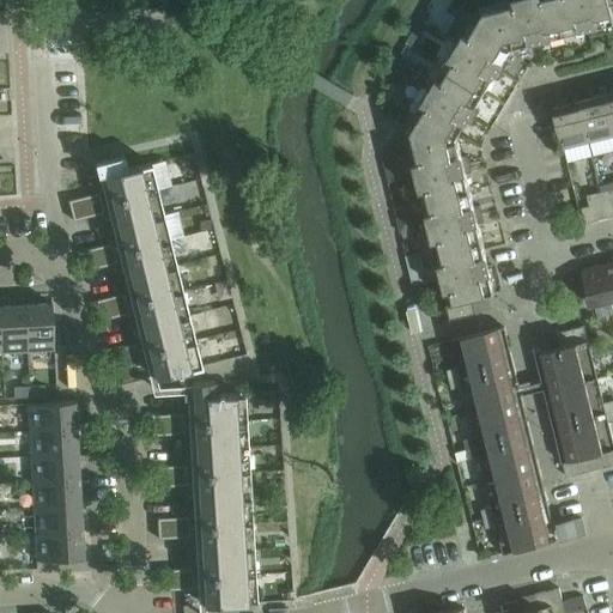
[(612,0),(528,0),(485,11),(412,131),(442,249),(436,250),(443,279),(449,277),(457,315),(490,307),(486,295),(496,292),(479,224),(484,223),(480,206),(474,207),(466,174),(472,173),(468,156),(462,157),(457,138),(466,122),(472,125),(480,110),(475,107),(493,77),(498,80),(508,66),(503,62),(511,47),(532,42),(533,48),(550,44),(548,38),(612,22),(612,0)]
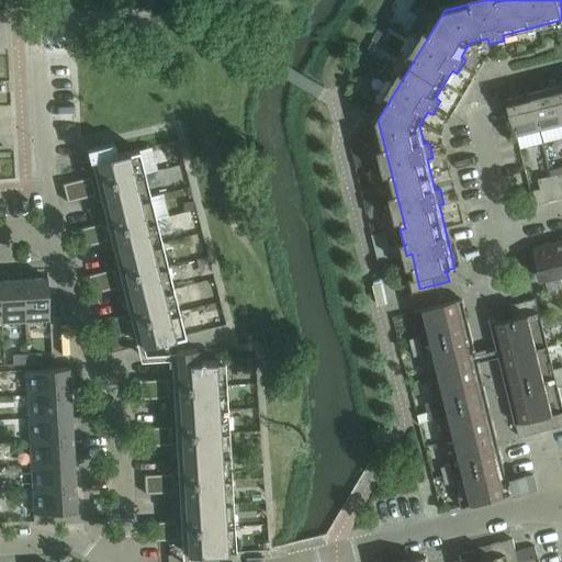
[(380,29),(373,40),(381,44),(388,33),(380,29)]
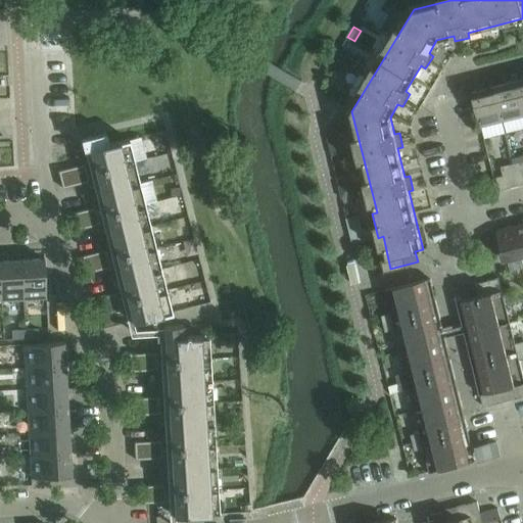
[(343,48),(338,56),(346,61),(351,53),(343,48)]
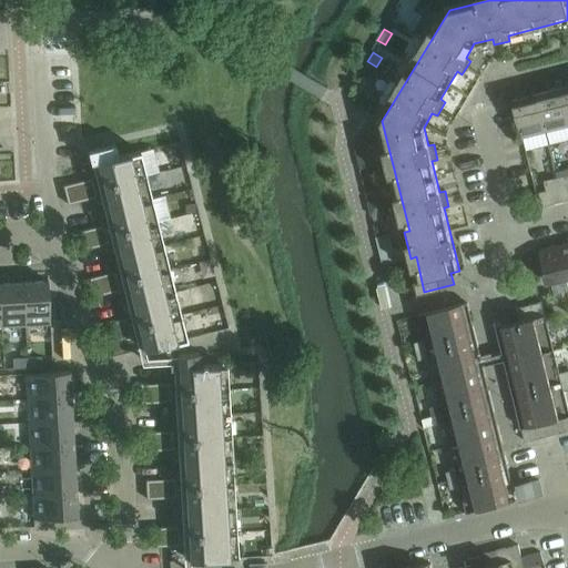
[(368,67),(363,75),(373,81),(377,73),(368,67)]
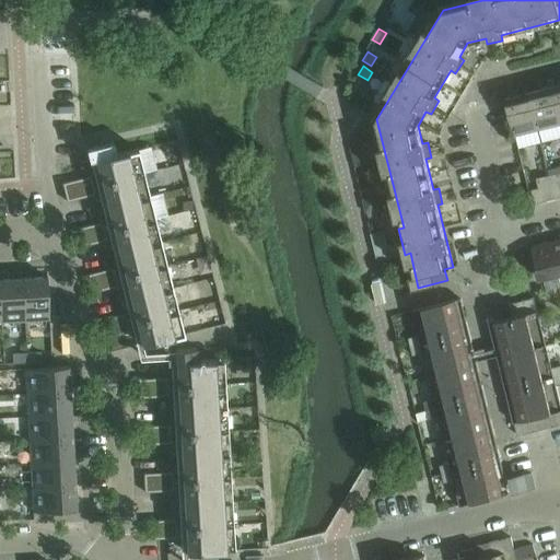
[(559,118),(552,86),(529,93),(538,130),(559,124),(559,118)]
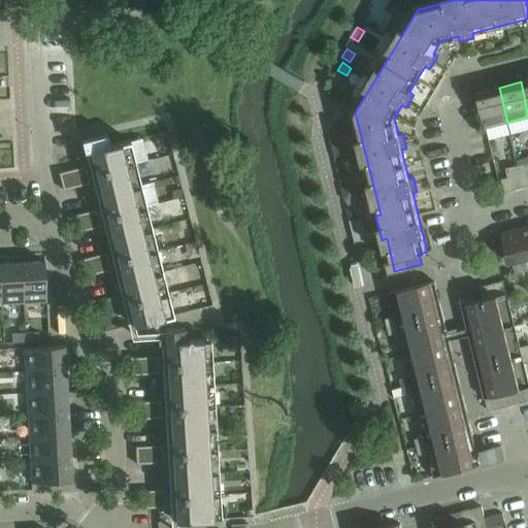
[(507,123),(499,88),(476,93),(485,128),(507,123)]
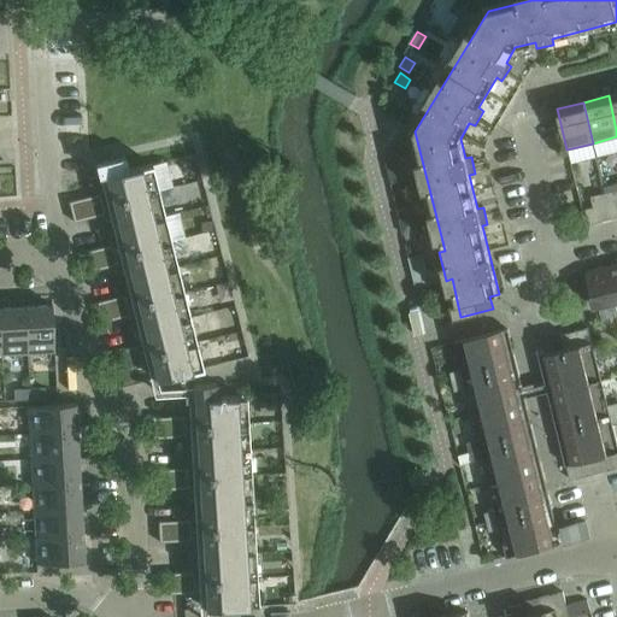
[(124,157),(94,164),(98,177),(105,176),(112,203),(158,192),(151,164),(128,170),(124,157)]
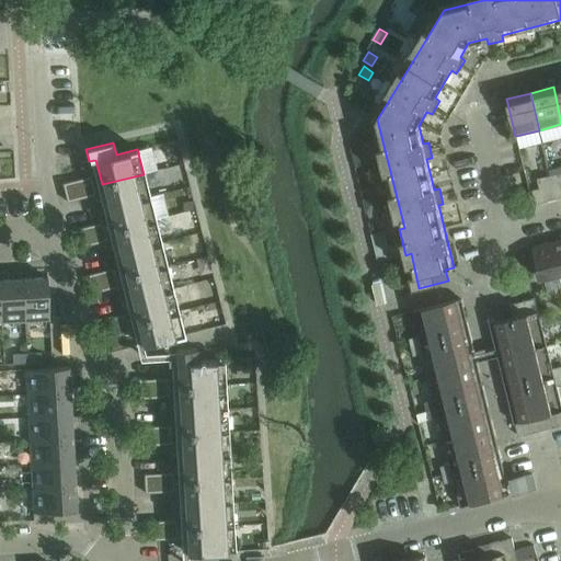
[(144,174),(102,184),(107,207),(149,197),(144,174)]
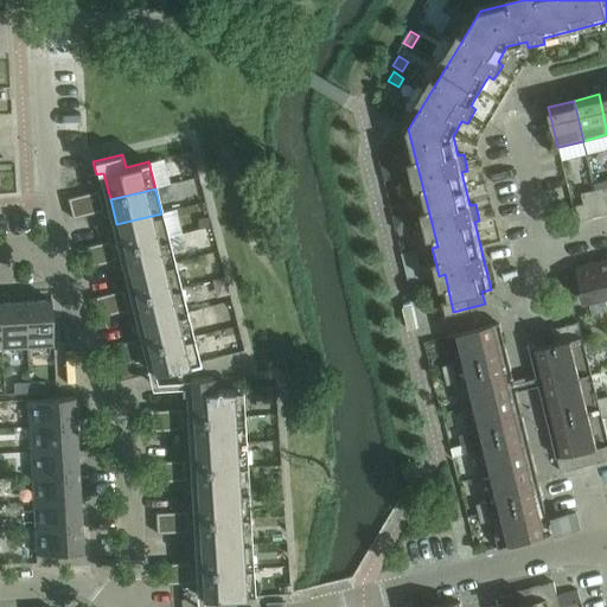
[(98,192),(82,196),(84,205),(101,202),(98,192)]
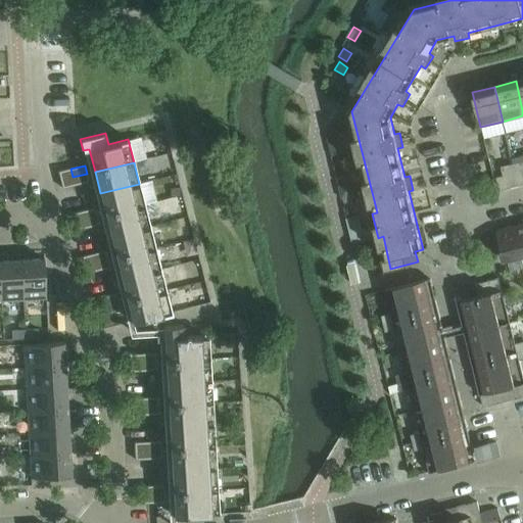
[(58,172),(60,180),(73,177),(70,169),(58,172)]
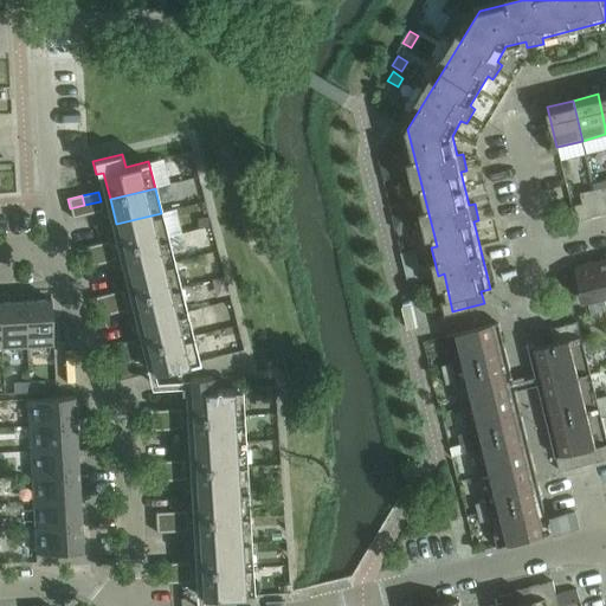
[(101,201),(84,205),(86,216),(103,211),(101,201)]
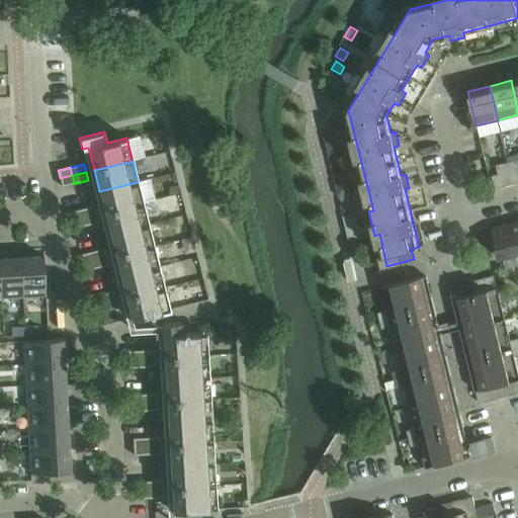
[(501,186),(498,174),(489,177),(492,189),(501,186)]
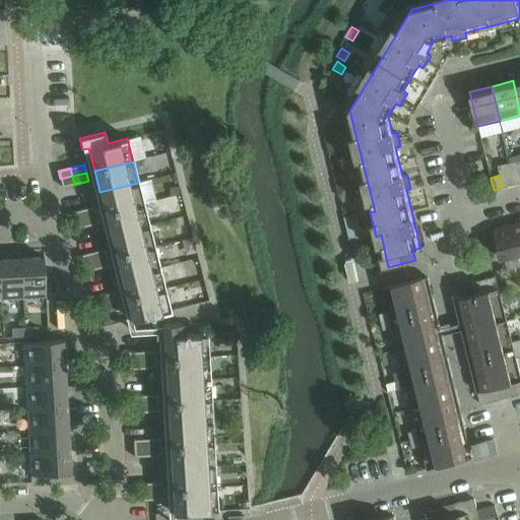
[(72,176),(60,179),(62,188),(74,185),(72,176)]
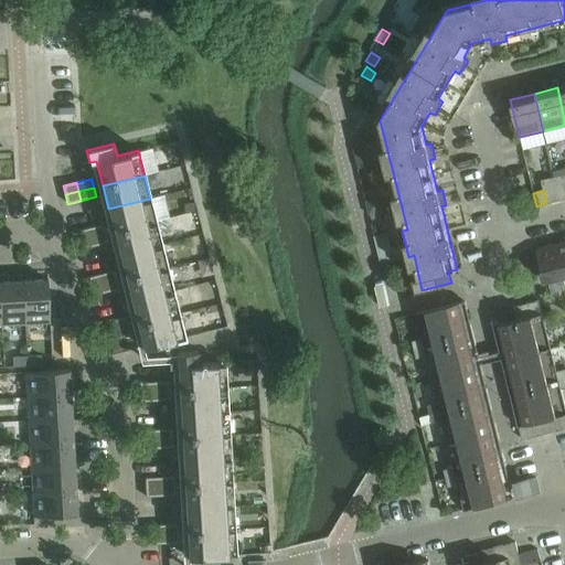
[(150,199),(108,209),(114,232),(156,221),(150,199)]
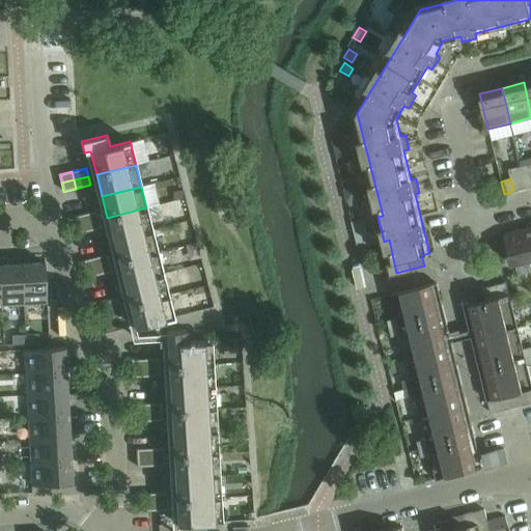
[(146,207),(107,218),(112,240),(151,229),(146,207)]
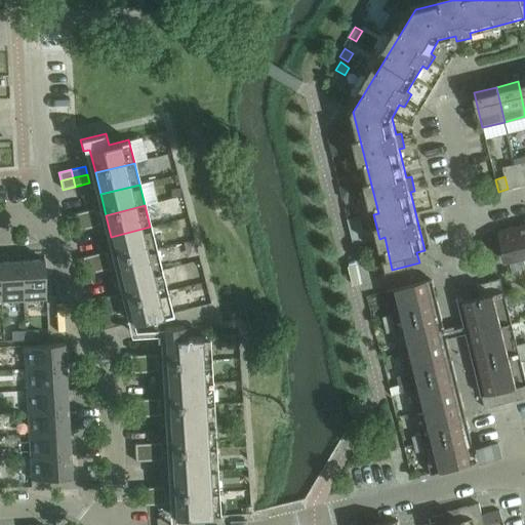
[(95,208),(81,212),(83,220),(97,217),(95,208)]
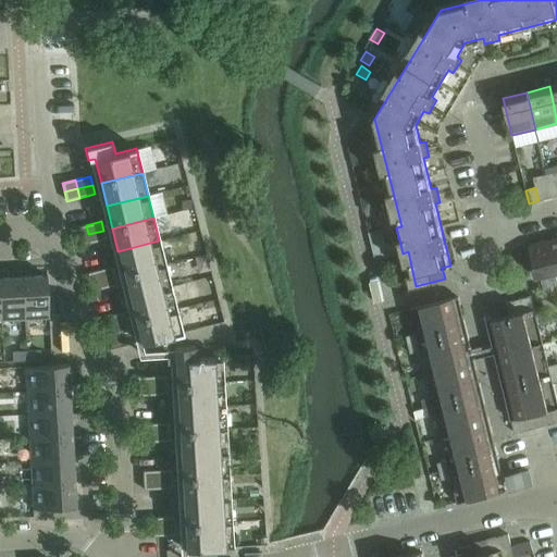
[(73,229),(75,237),(88,234),(86,225),(73,229)]
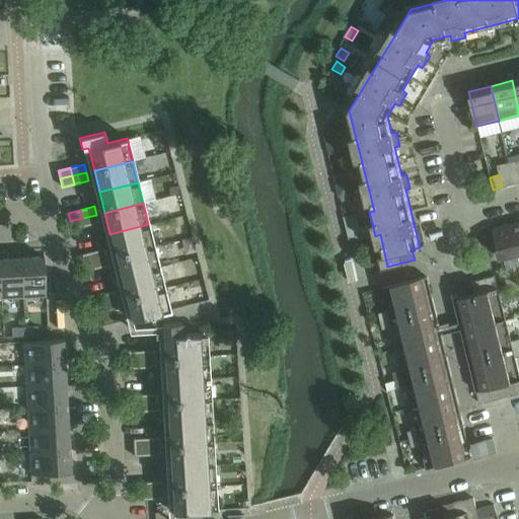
[(96,215),(82,218),(84,227),(98,223),(96,215)]
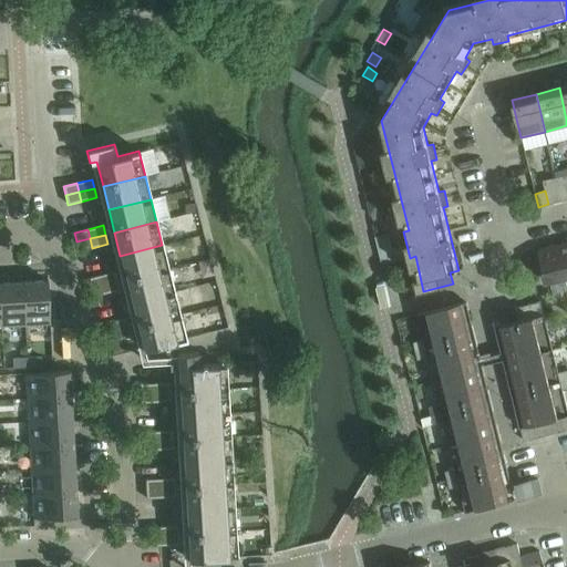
[(90,238),(76,241),(79,251),(92,248),(90,238)]
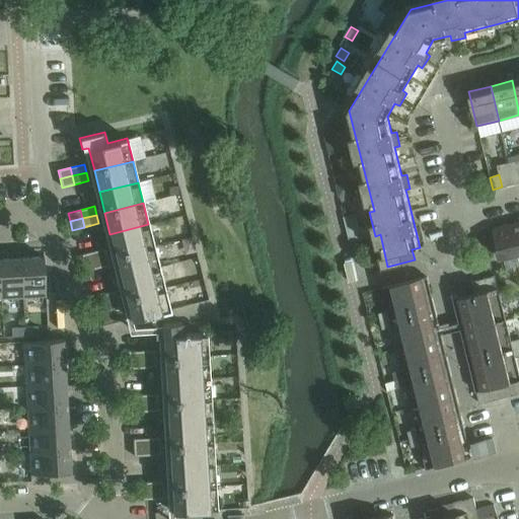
[(518,252),(518,221),(493,228),(500,257),(518,252)]
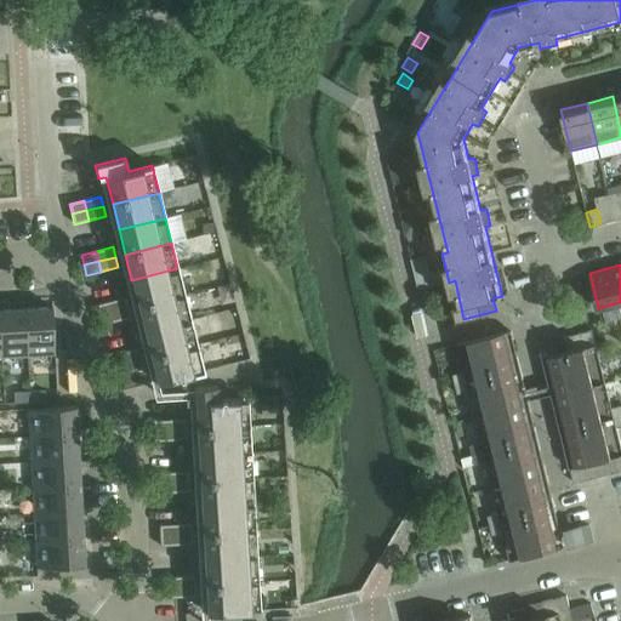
[(177,268),(131,280),(137,306),(184,294),(177,268)]
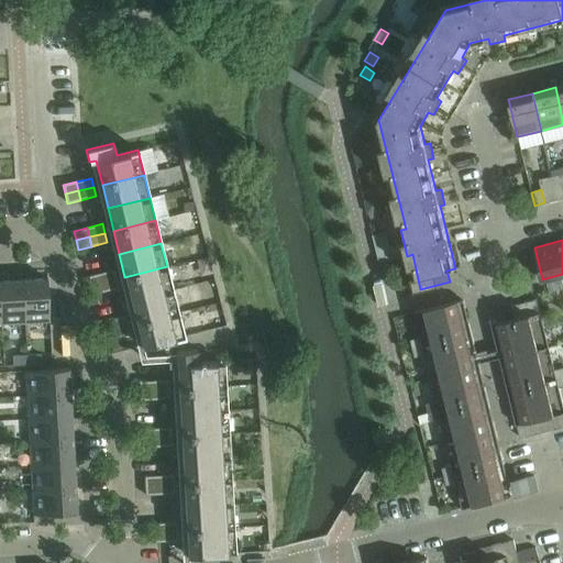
[(399,244),(377,250),(379,262),(403,256),(399,244)]
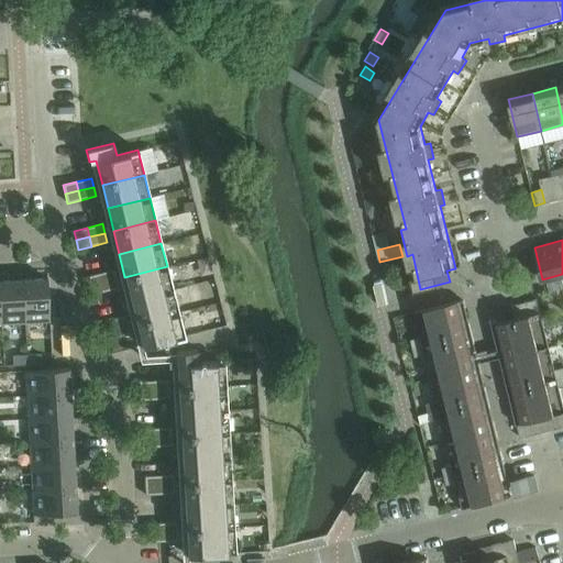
[(167,266),(124,277),(131,300),(173,289),(167,266)]
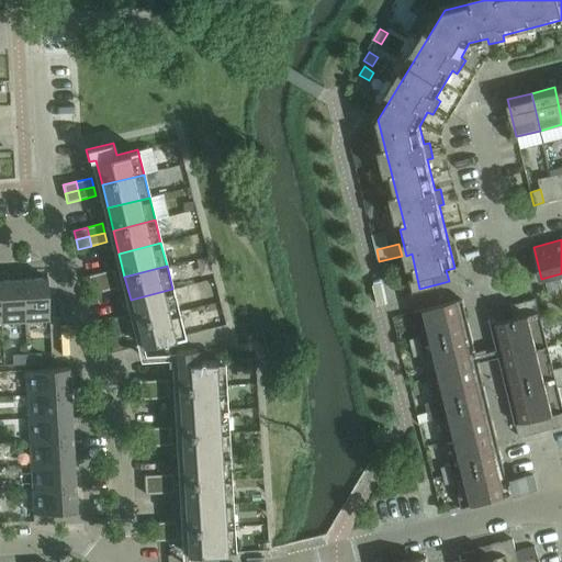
[(114,269),(99,273),(101,282),(116,279),(114,269)]
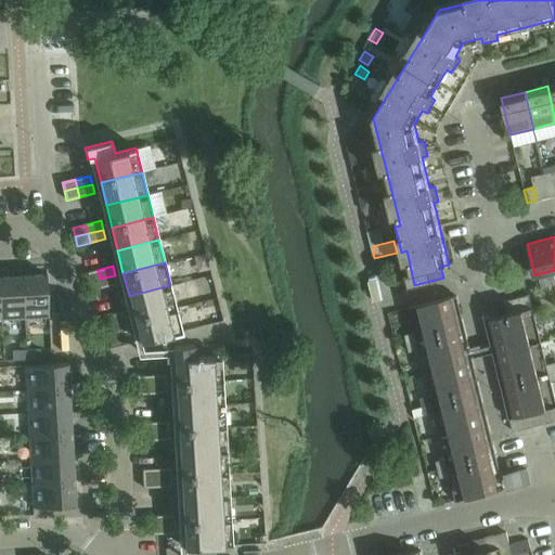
[(84,273),(86,282),(100,279),(98,270),(84,273)]
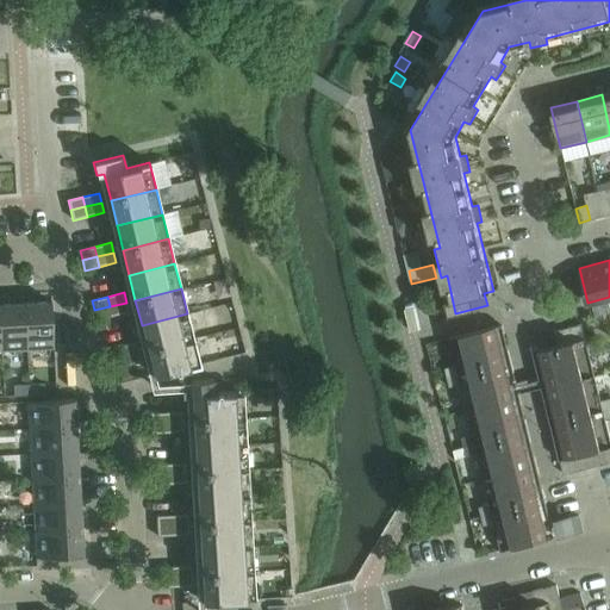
[(50,302),(24,303),(26,350),(53,348),(50,302)]
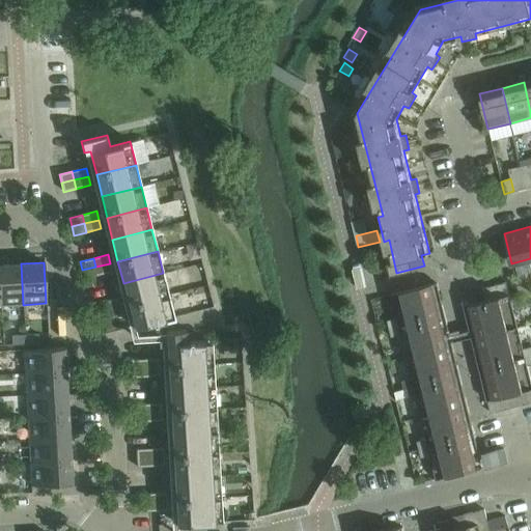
[(21,263),(0,264),(0,297),(0,306),(23,305),(21,263)]
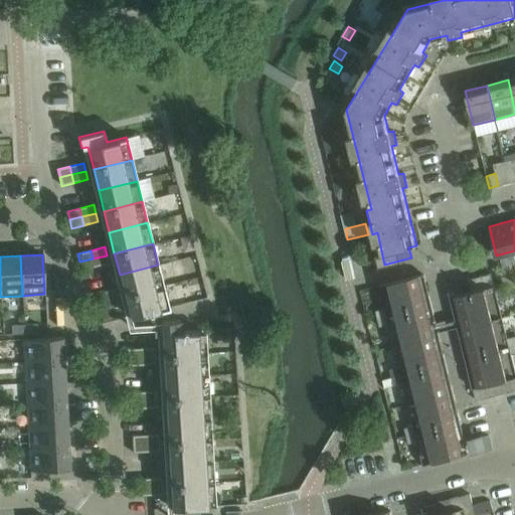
[(107,255),(93,259),(95,268),(109,264),(107,255)]
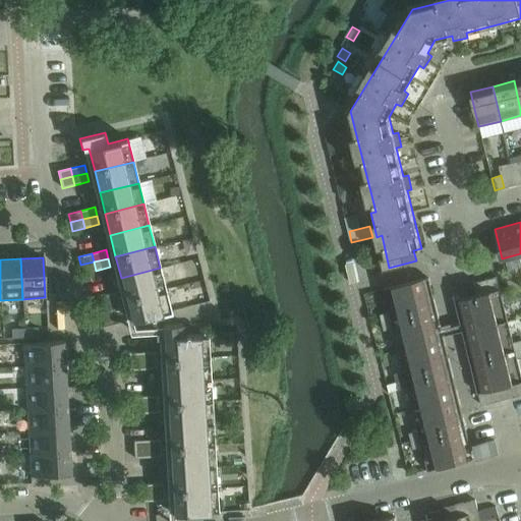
[(94,262),(80,265),(82,274),(96,271),(94,262)]
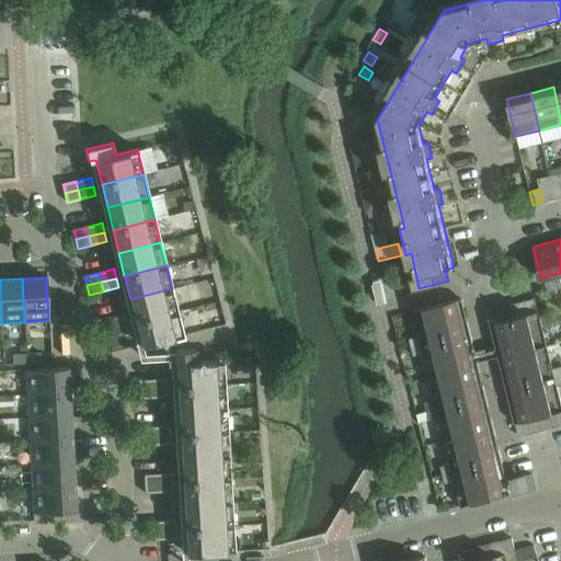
[(172,288),(130,299),(136,322),(178,311),(172,288)]
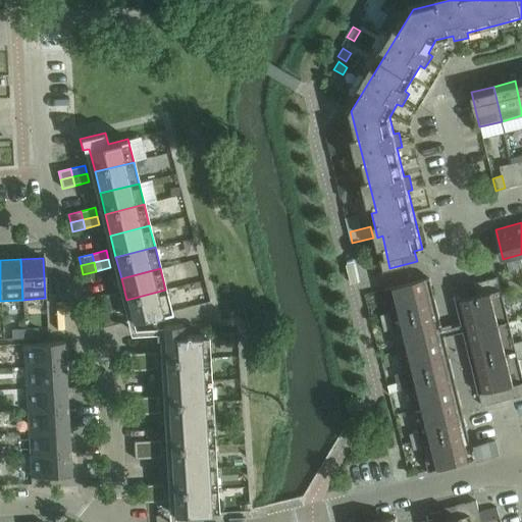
[(474,283),(477,297),(502,291),(499,277),(474,283)]
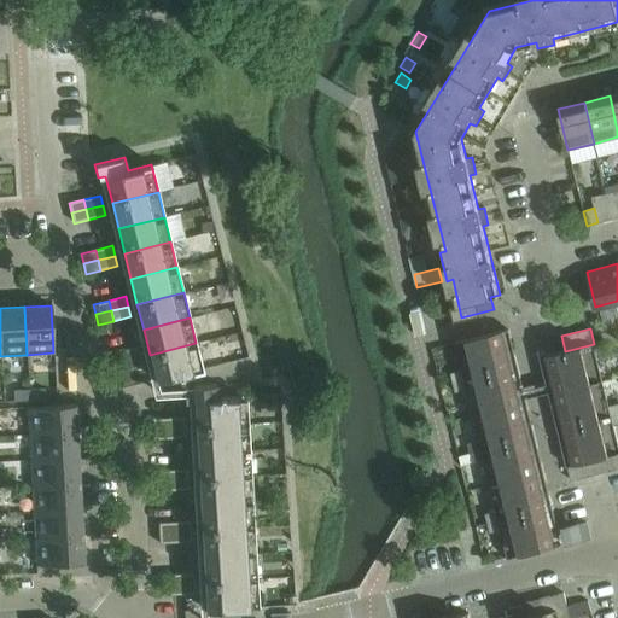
[(452,373),(454,383),(518,367),(509,330),(456,343),(462,369),(452,373)]
